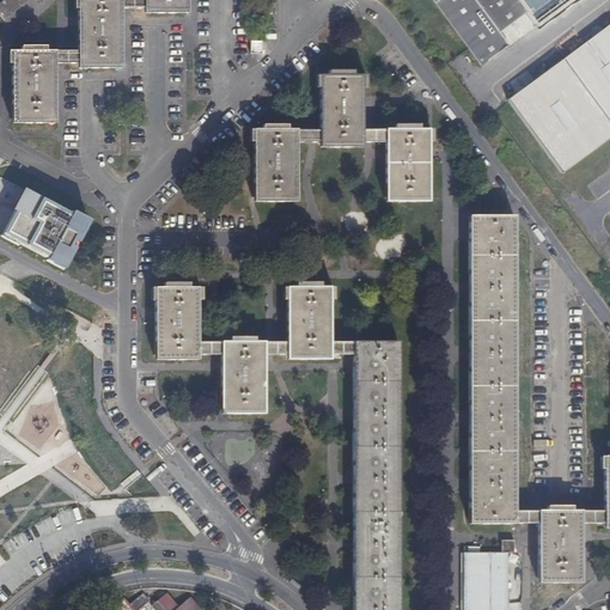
[(1,0),(0,1),(0,11),(6,18),(28,0),(1,0)]
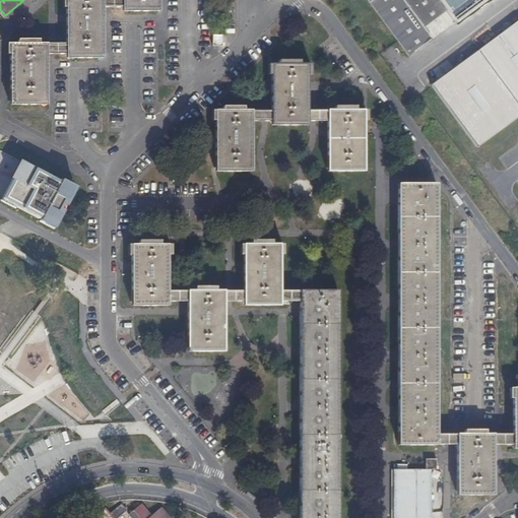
[(67,0),(68,42),(68,53),(105,54),(105,6),(105,0),(67,0)]
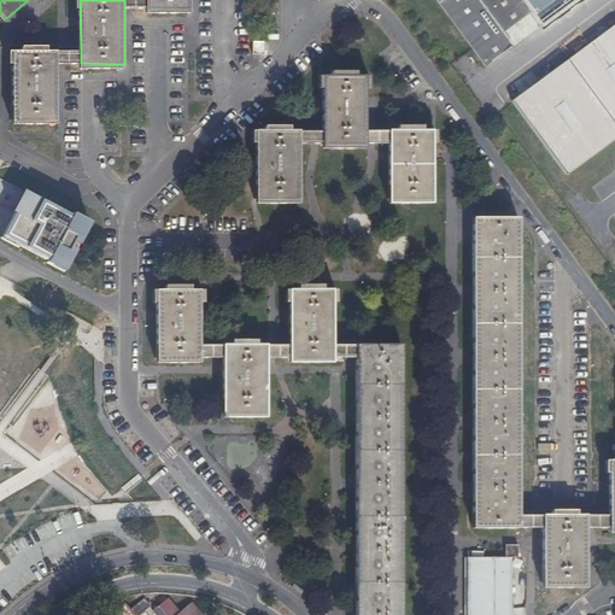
[(439,0),(475,48),(487,64),(515,44),(507,31),(533,12),(523,0),(439,0)]
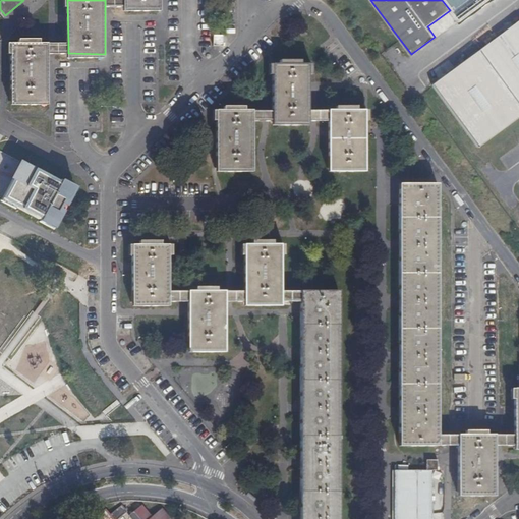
[(518,20),(479,50),(518,104),(518,20)]
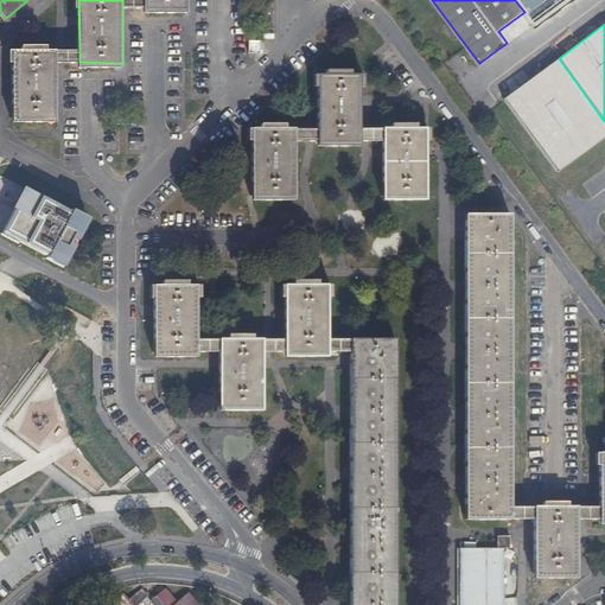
[(262,52),(262,39),(250,39),(250,52),(262,52)]
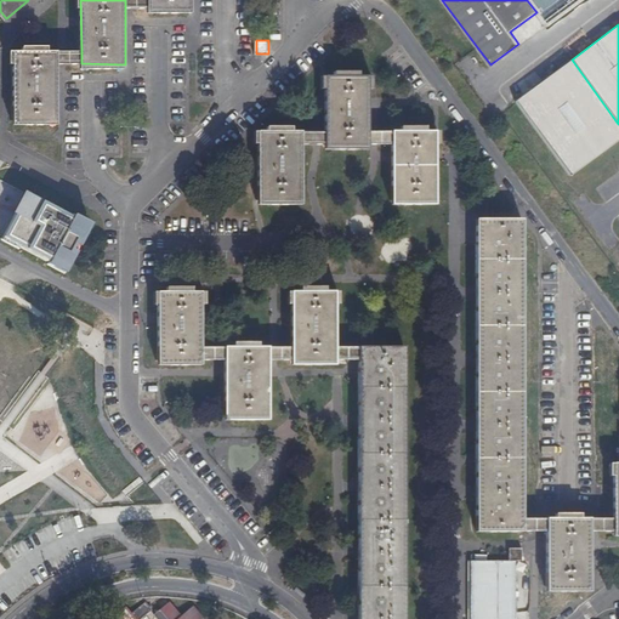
[(58,119),(58,63),(58,50),(47,50),(23,50),(13,50),(13,119),(58,119)]
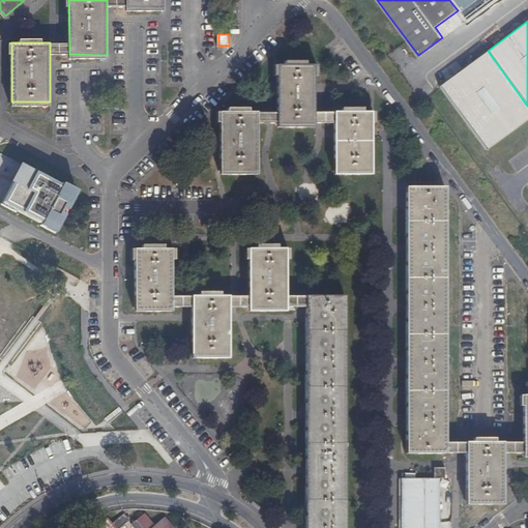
[(50,42),(50,54),(69,54),(69,42),(50,42)]
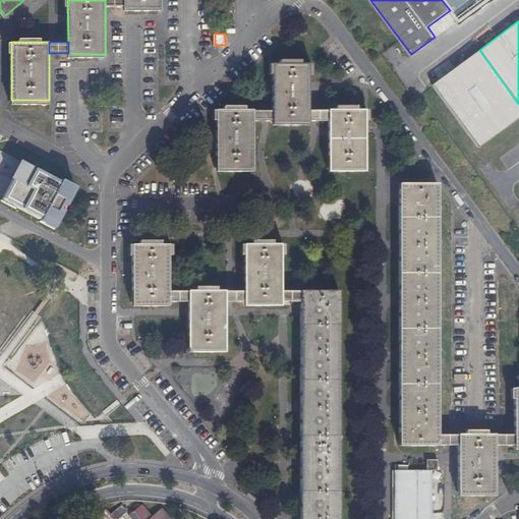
[(518,104),(479,50),(434,83),(478,147),(479,147),(518,117),(518,104)]
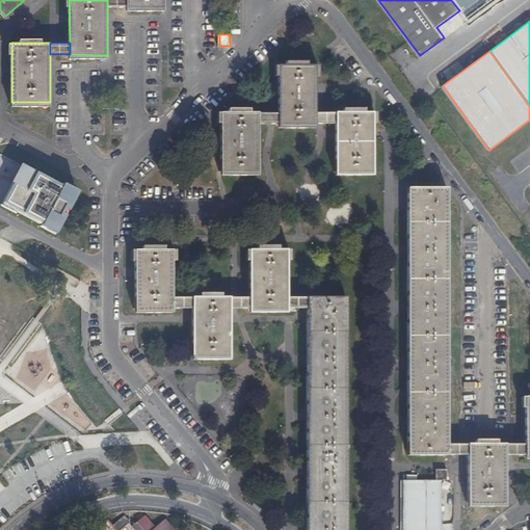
[(280,111),(280,123),(317,123),(317,111),(317,64),(309,64),(288,63),(280,64),(280,111)]
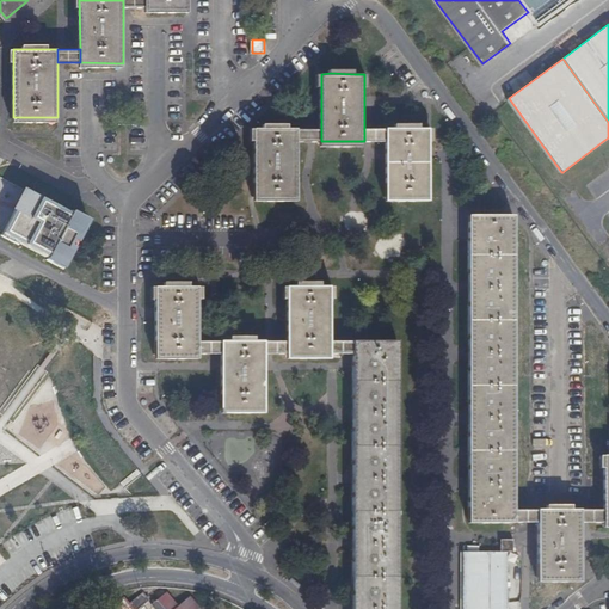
[(299,195),(299,141),(299,128),(289,128),(264,128),(256,128),(256,195),(299,195)]
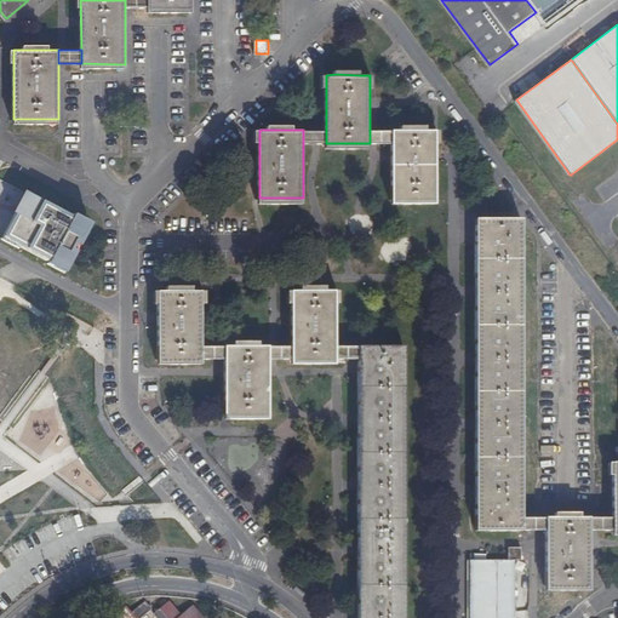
[(303,130),(303,143),(318,143),(326,143),(326,130),(318,130),(303,130)]
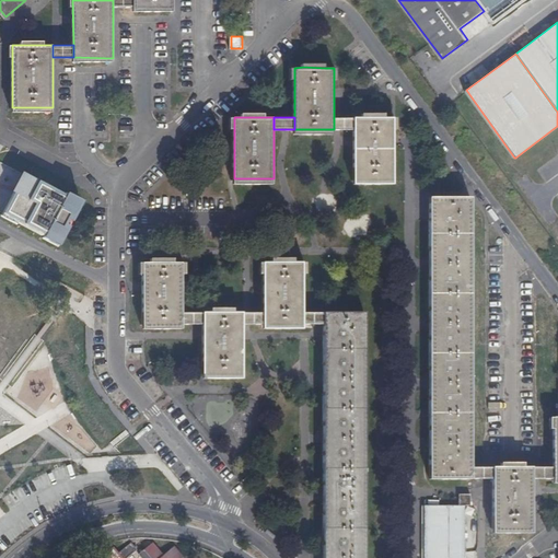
[(334,117),(334,129),(339,129),(355,129),(355,117),(338,117),(334,117)]
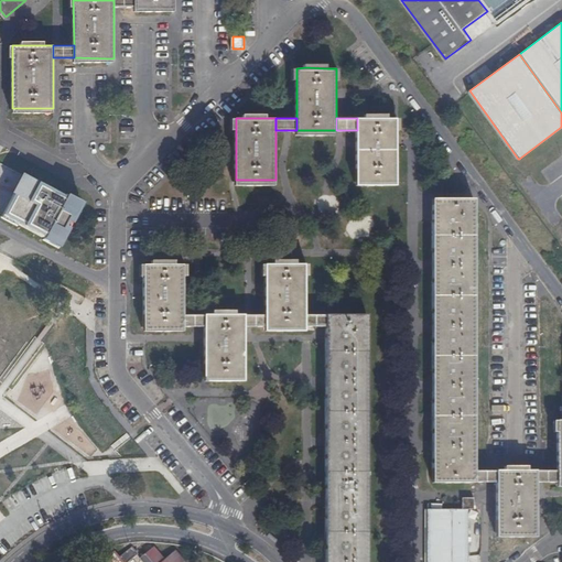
[(357,118),(357,130),(357,180),(357,184),(397,184),(398,118),(389,118),(366,118),(357,118)]
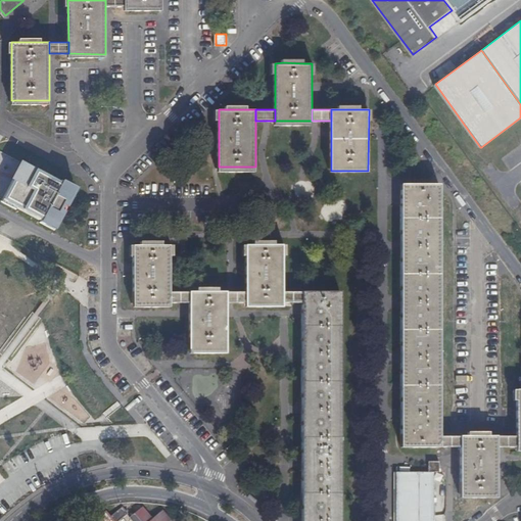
[(78,189),(24,160),(5,195),(58,224),(78,189)]
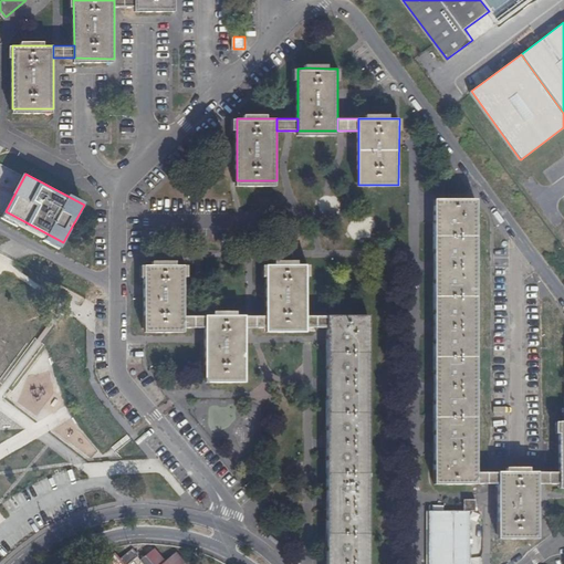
[(436,482),(490,482),(490,470),(479,471),(479,198),(436,198),(436,482)]
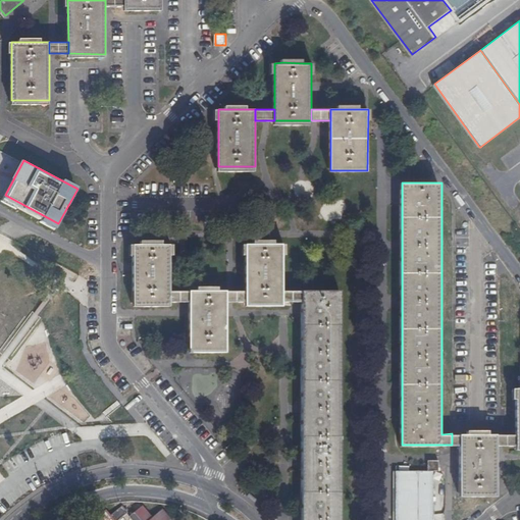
[(170,244),(163,244),(142,244),(134,244),(135,302),(171,301),(170,291),(170,244)]
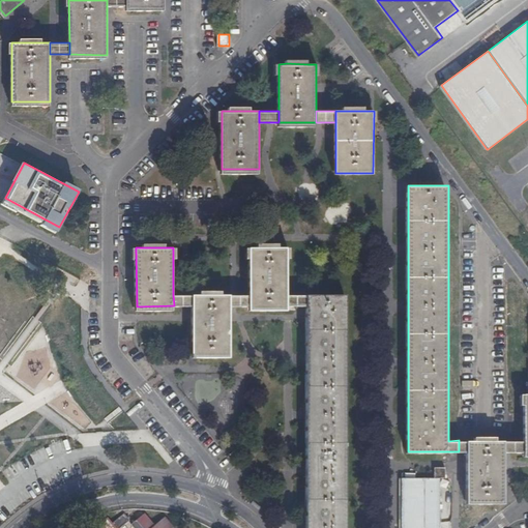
[(287,305),(287,295),(287,247),(280,247),(259,247),(251,247),(251,295),(251,305),(287,305)]
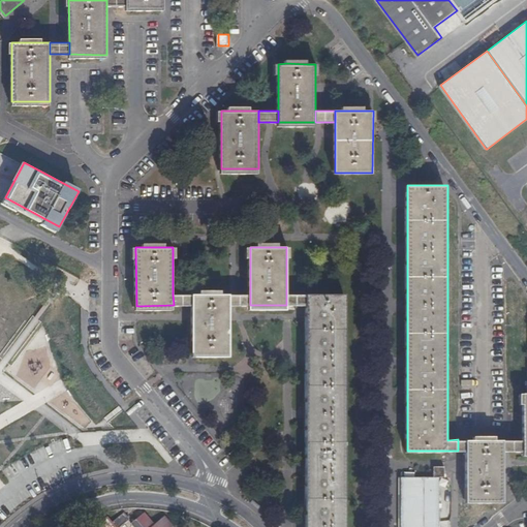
[(193,295),(173,295),(174,305),(193,305),(193,295)]
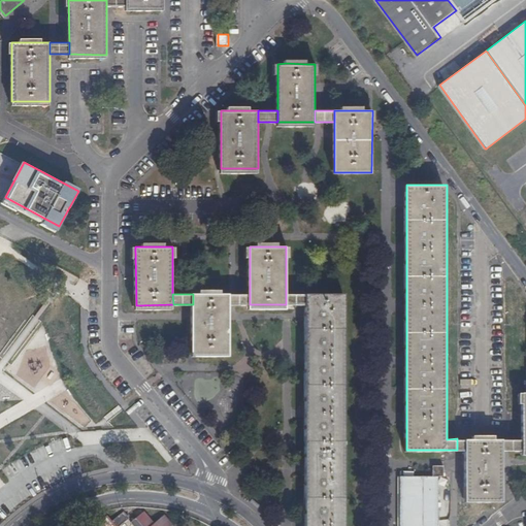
[(229,352),(229,304),(230,294),(222,294),(201,294),(193,294),(193,304),(193,351),(229,352)]
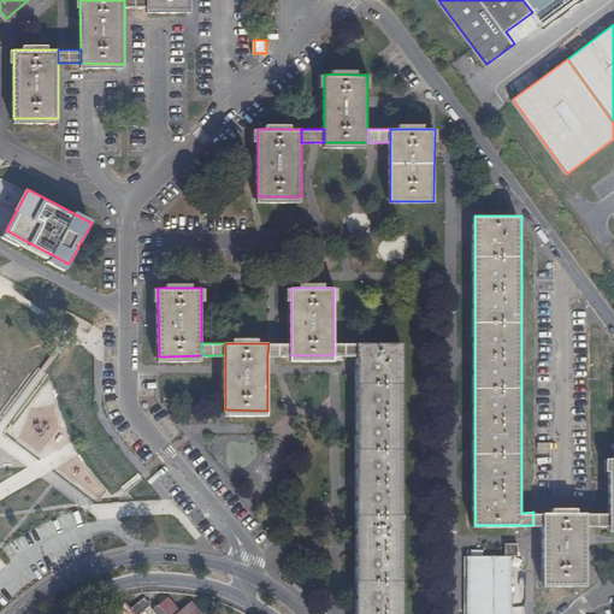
[(275,355),(291,355),(291,343),(275,343),(269,343),(267,355),(275,355)]
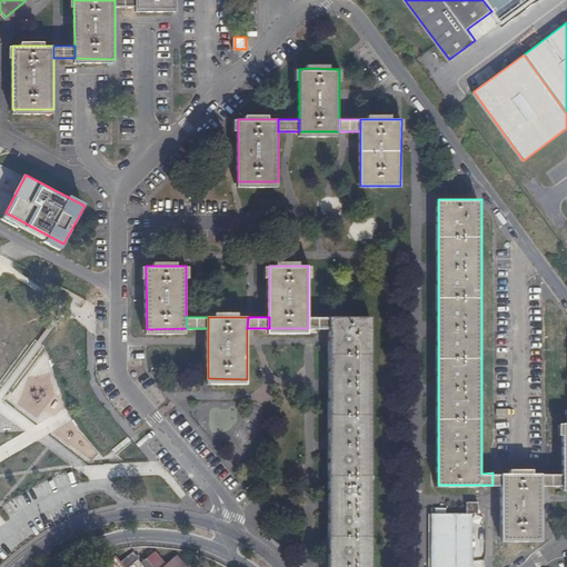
[(330,328),(330,317),(308,317),(308,328),(330,328)]
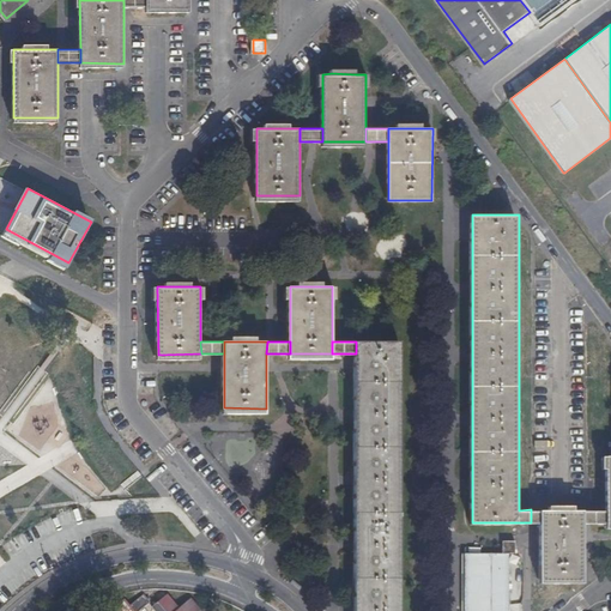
[(401,610),(403,342),(356,342),(356,354),(356,610),(401,610)]
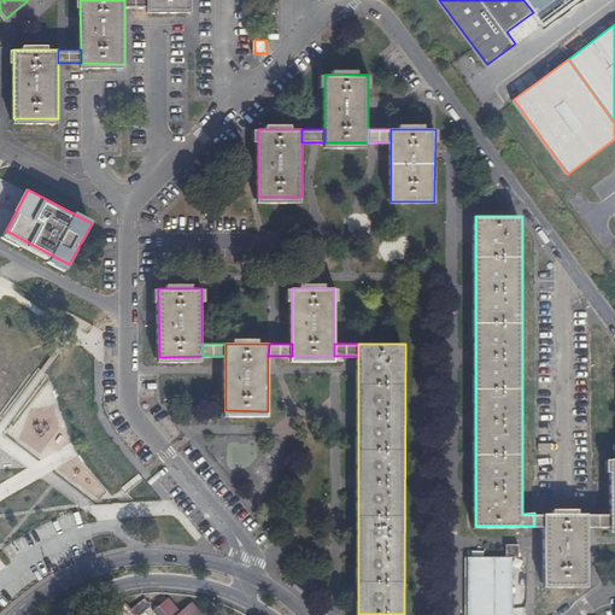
[(534,513),(534,526),(545,526),(545,513),(534,513)]
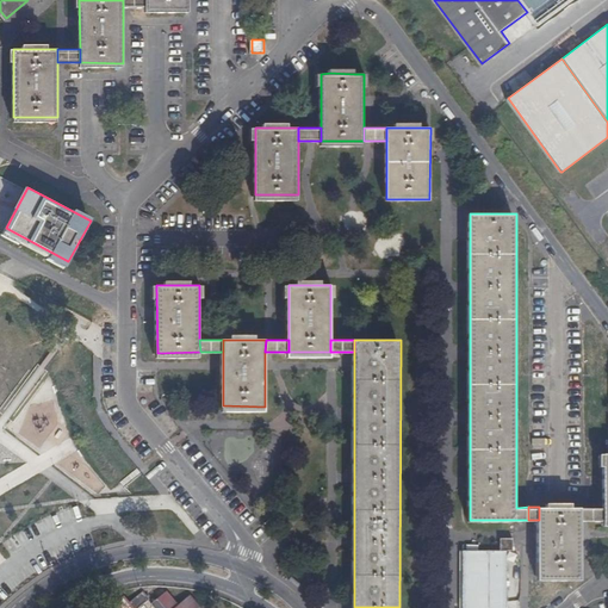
[(539,507),(539,520),(539,579),(582,579),(582,520),(582,508),(572,508),(547,507),(539,507)]
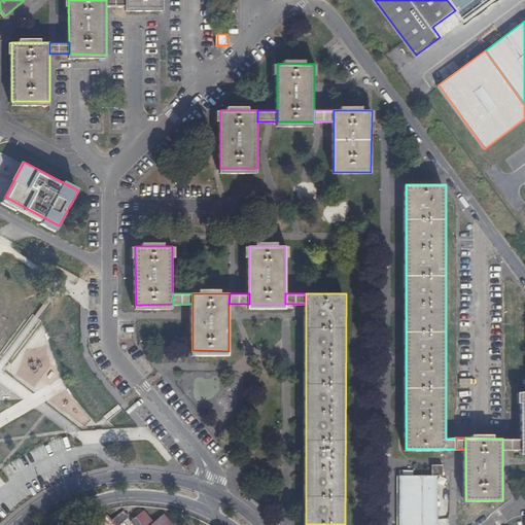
[(502,439),(502,449),(522,449),(522,439),(502,439)]
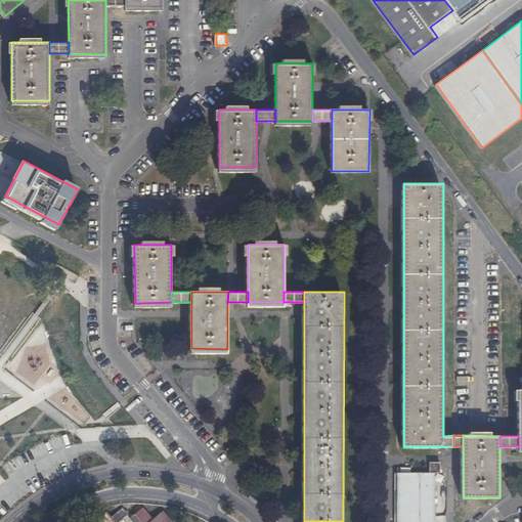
[(436,472),(442,471),(442,461),(431,461),(431,472),(436,472)]
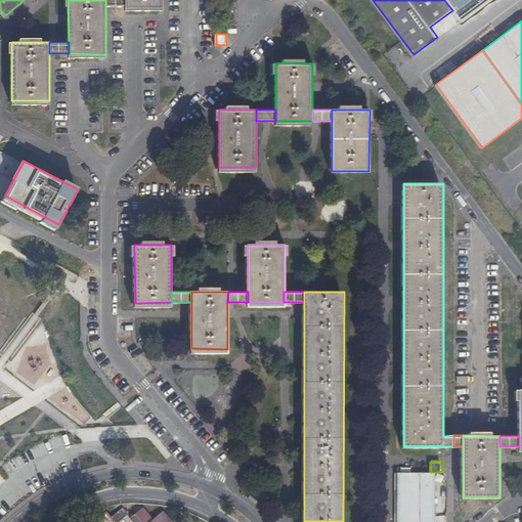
[(436,521),(436,472),(431,472),(398,471),(398,521),(436,521)]
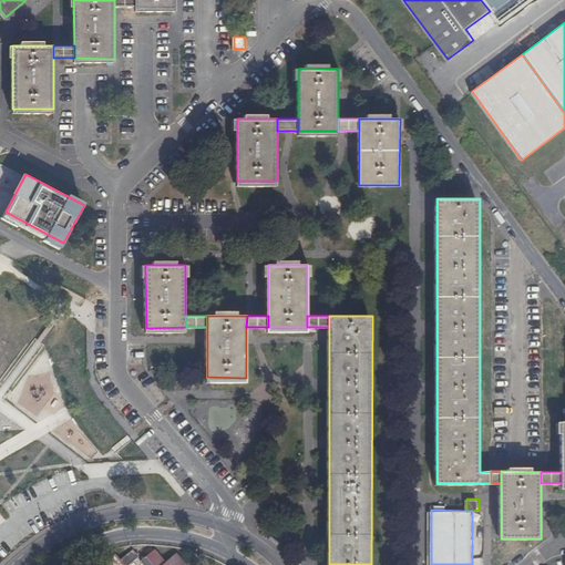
[(184,564),(187,562),(177,550),(165,560),(156,548),(143,560),(146,564),(184,564)]
